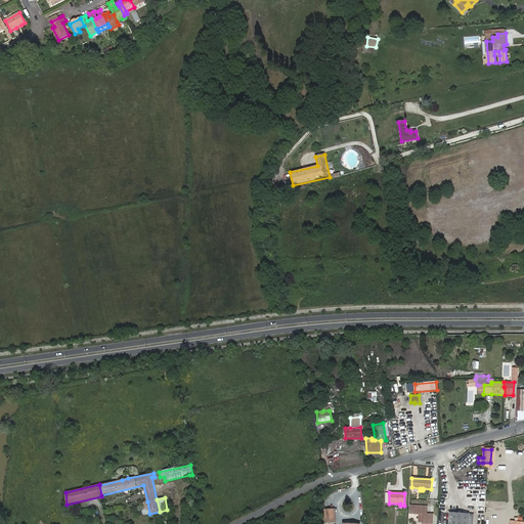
[(149,514),(147,501),(140,504),(142,516),(149,514)]
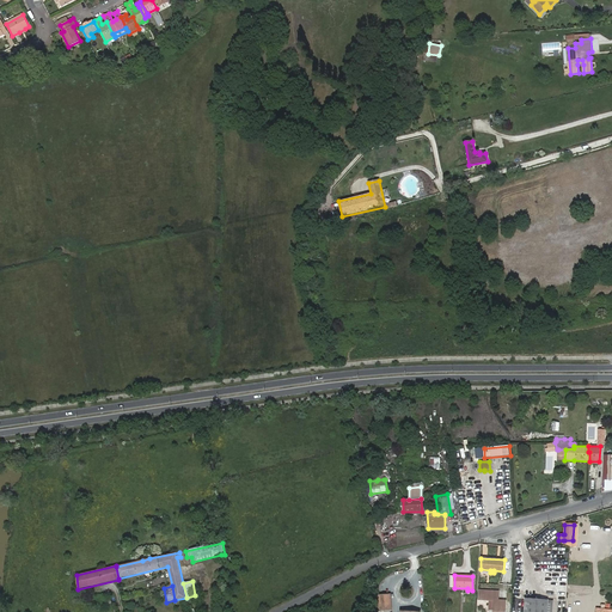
[(478,599),(490,600),(494,600),(493,604),(493,610),(505,611),(506,600),(497,599),(499,591),(479,589),(478,599)]
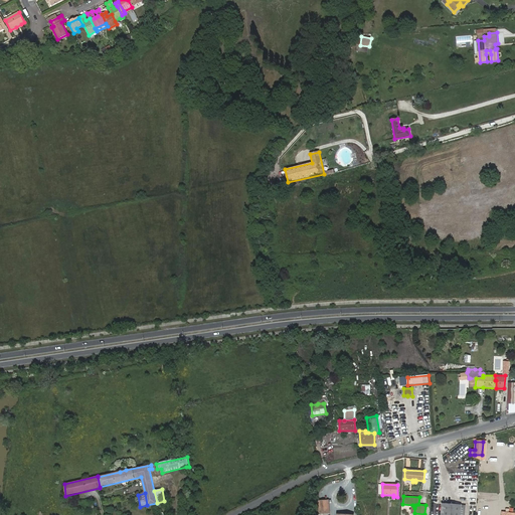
[(317,500),(319,514),(331,513),(329,499),(317,500)]
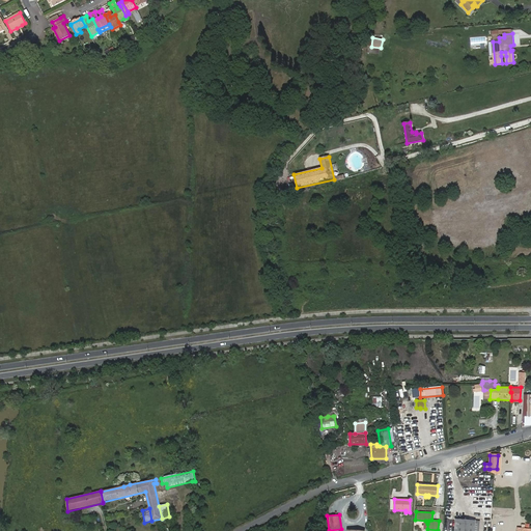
[(455,519),(454,530),(473,530),(474,521),(455,519)]
